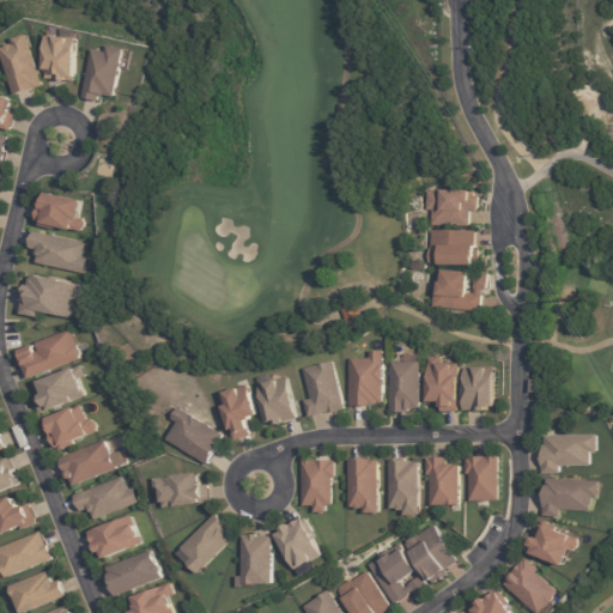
[(47,80),(77,82),(79,32),(67,31),(66,37),(48,36),(47,80)]
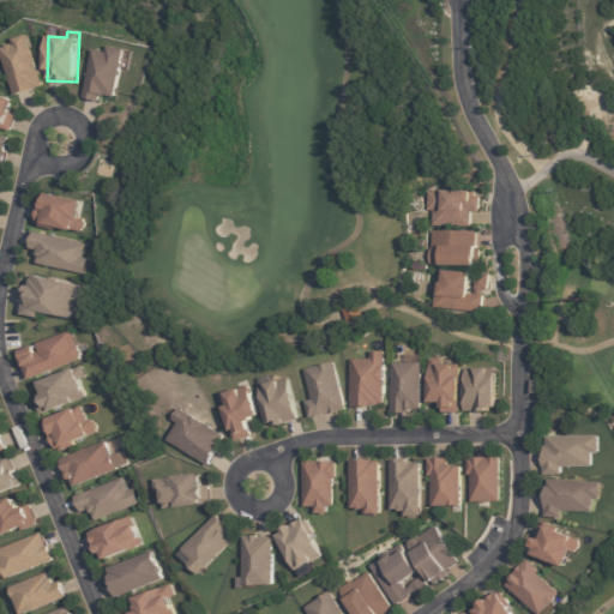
[(43,88),(30,35),(13,40),(14,46),(2,48),(13,95),(43,88)]
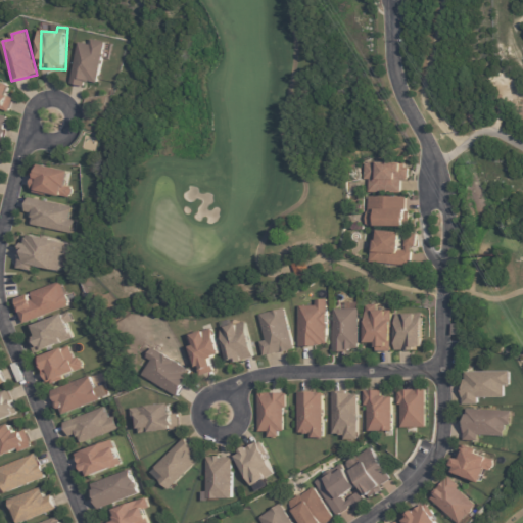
[(72,84),(85,87),(86,81),(97,84),(107,42),(94,39),(92,45),(81,42),(72,84)]
